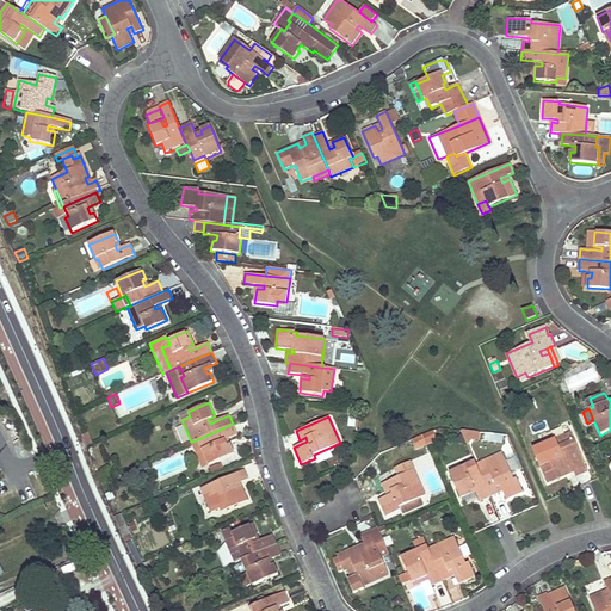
[(192,442),(196,452),(202,450),(209,466),(235,455),(230,444),(227,445),(224,439),(228,438),(238,433),(233,424),(201,438),(192,442)]
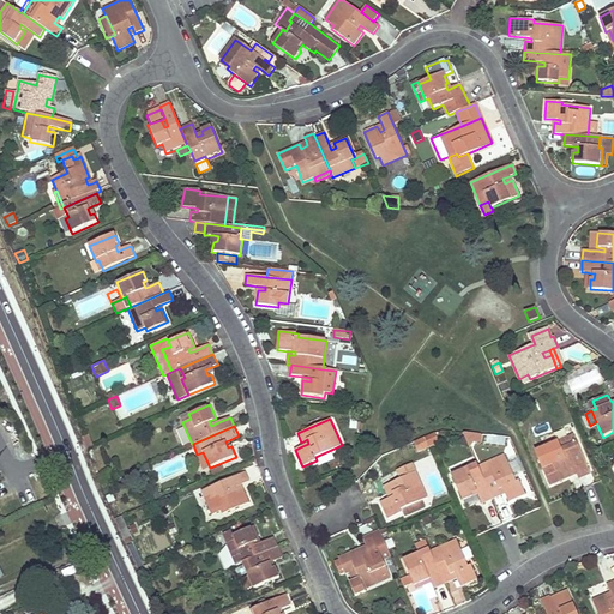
[(571,432),(557,438),(557,443),(573,435),(571,432)]
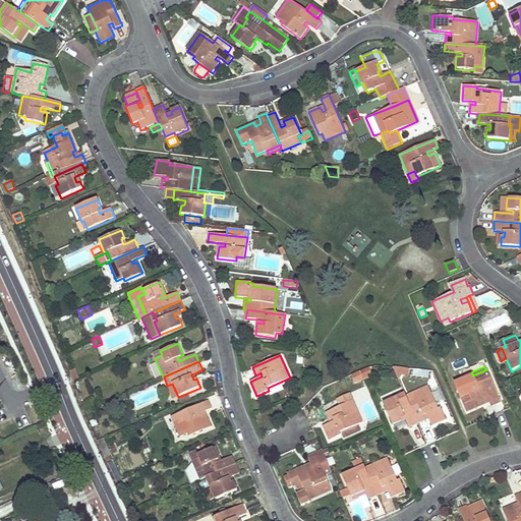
[(372,378),(368,368),(360,371),(350,375),(354,385),(372,378)]
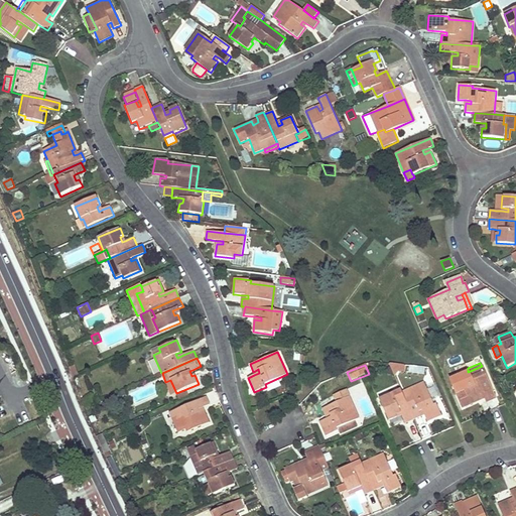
[(495,396),(482,366),(468,372),(459,376),(465,389),(457,392),(462,406),(480,399),(478,395),(484,393),(485,396),(487,400),(495,396)]
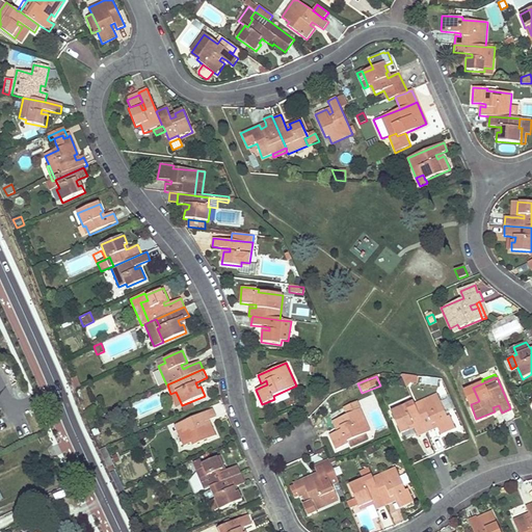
[(176,392),(170,394),(177,407),(182,405),(176,392)]
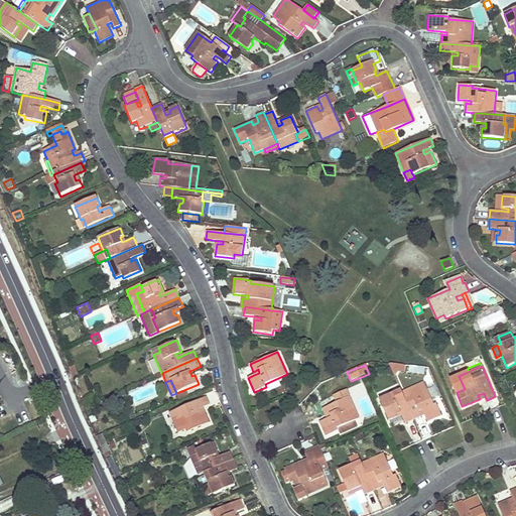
[(424,383),(402,392),(414,419),(421,416),(418,410),(421,409),(424,414),(427,421),(441,416),(435,404),(433,404),(424,383)]
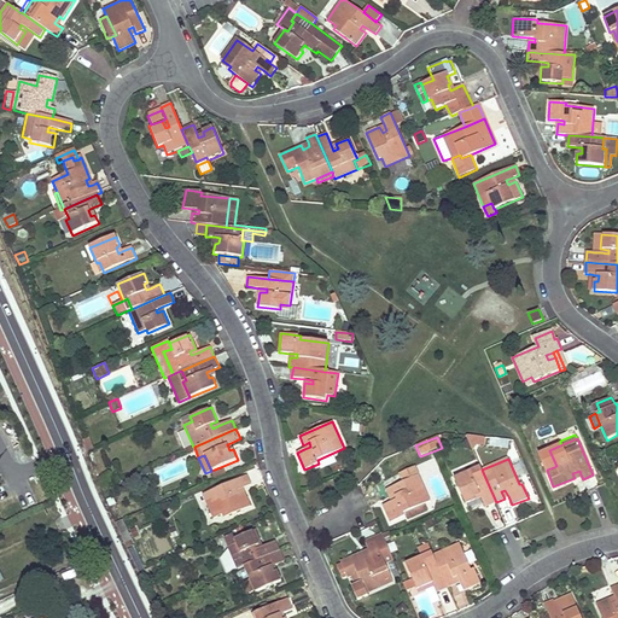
[(223,470),(213,474),(215,479),(226,474),(223,470)]
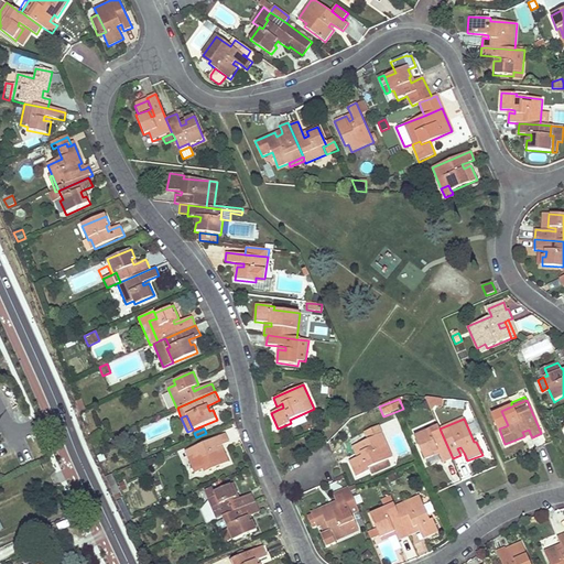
[(369,440),(382,433),(380,429),(367,434),(369,440)]
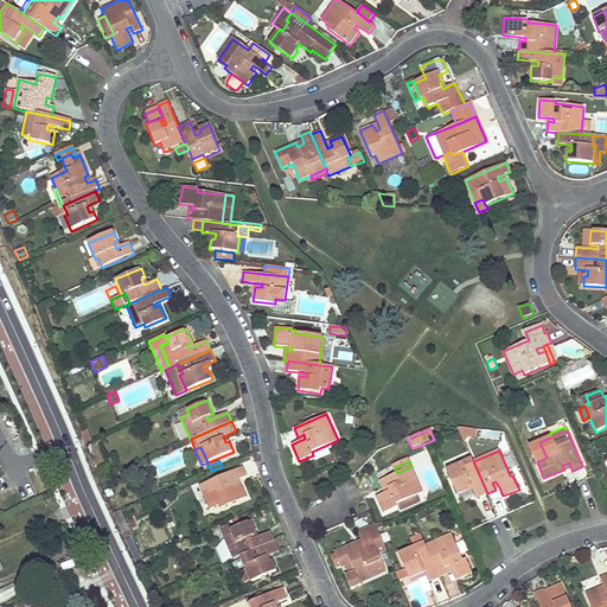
[(461,462),(446,470),(458,496),(466,491),(465,487),(471,484),(473,489),(477,498),(487,493),(473,461),(464,466),(461,462)]
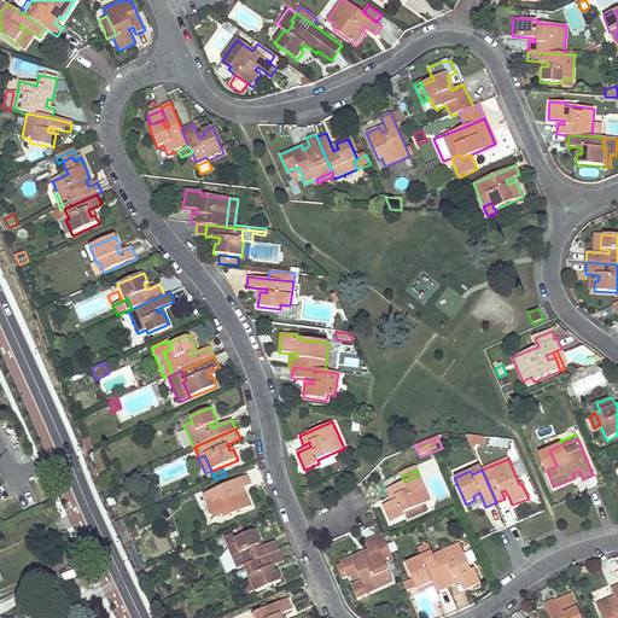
[(404,482),(386,489),(390,497),(395,494),(397,499),(391,501),(383,505),(390,522),(406,514),(404,512),(423,503),(431,500),(419,474),(404,482)]
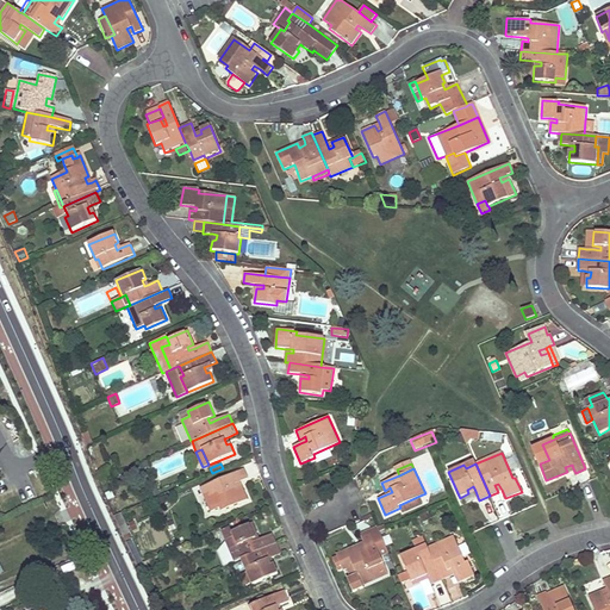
[(104,470),(95,472),(99,481),(107,478),(104,470)]
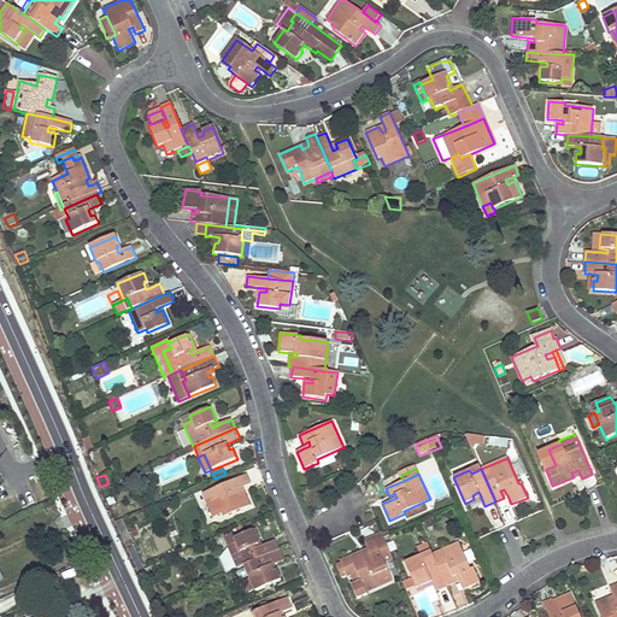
[(247,475),(203,494),(213,518),(222,513),(224,517),(251,505),(245,492),(239,494),(236,491),(242,488),(251,485),(247,475)]
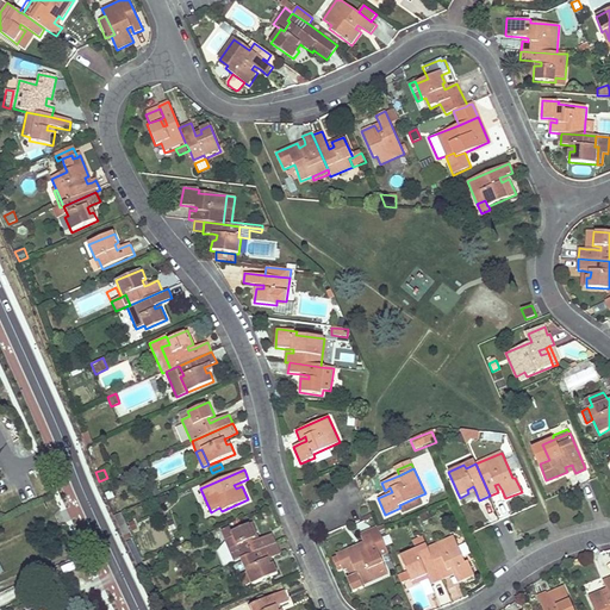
[(417,497),(399,505),(400,508),(403,514),(421,505),(417,497)]
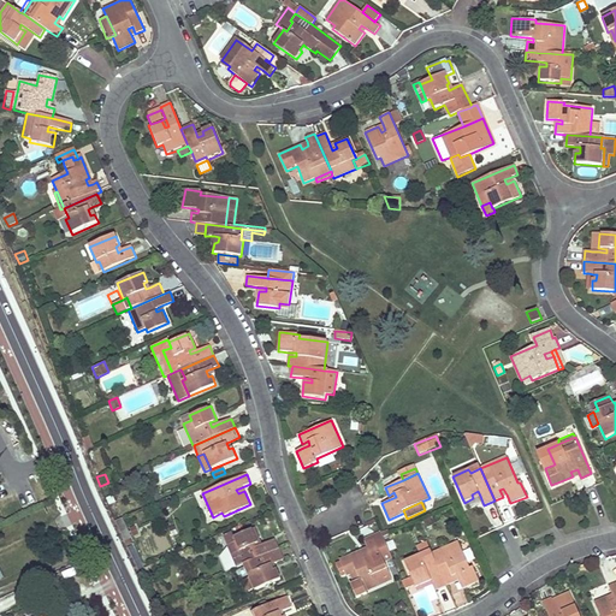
[(120,519),(116,521),(125,542),(129,539),(120,519)]
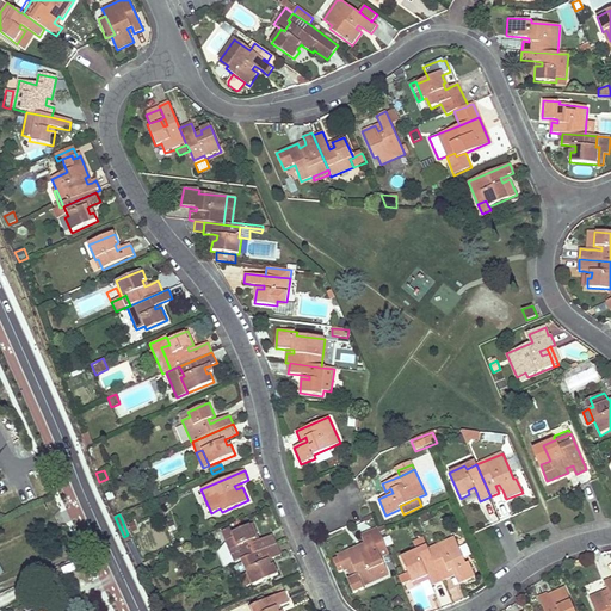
[(253,525),(232,534),(234,537),(224,542),(234,563),(240,561),(244,560),(277,545),(272,536),(260,541),(253,544),(252,541),(259,538),(253,525)]
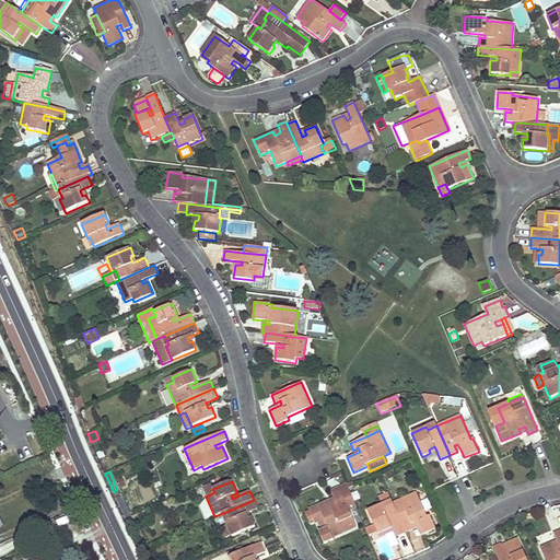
[(349,510),(357,506),(354,503),(351,494),(348,488),(346,483),(330,490),(334,498),(335,501),(329,503),(328,500),(308,509),(310,511),(305,512),(311,524),(315,523),(322,521),(325,528),(318,531),(324,544),(334,539),(333,537),(330,534),(356,523),(349,510)]
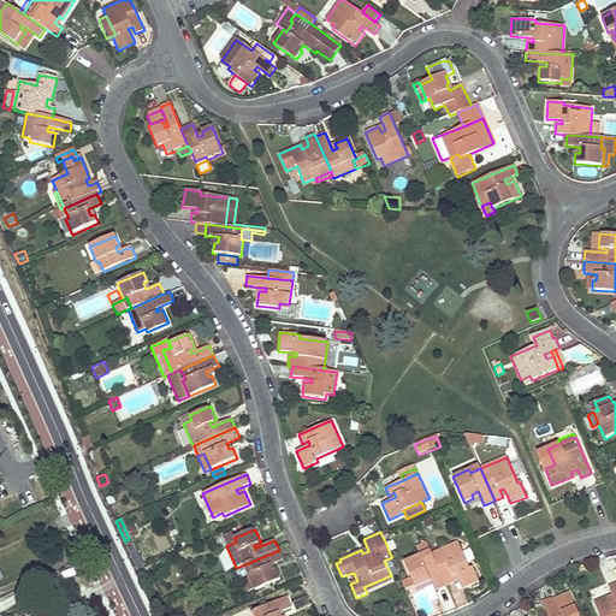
[(232,533),(223,537),(226,546),(236,542),(234,538),(232,533)]
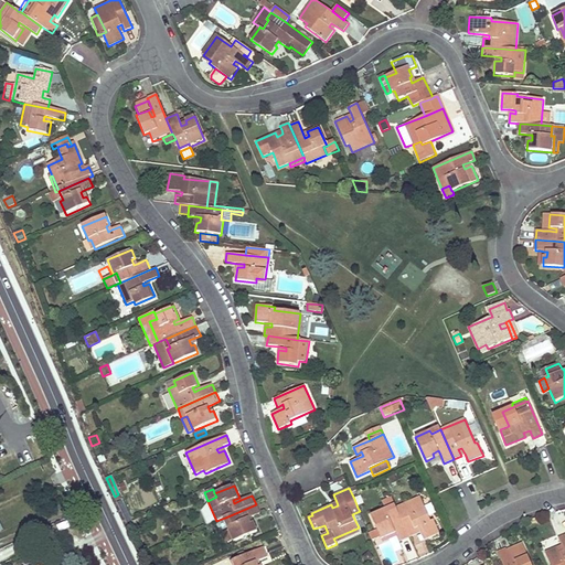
[(382,501),(385,509),(386,511),(396,507),(392,497),(382,501)]
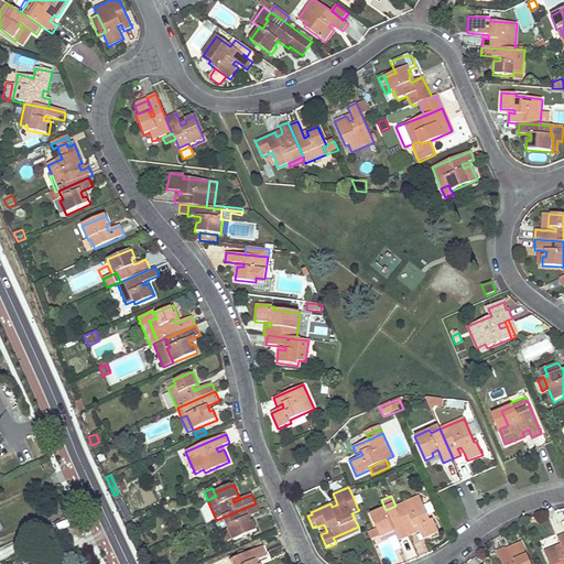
[(420,496),(396,506),(408,537),(418,533),(414,528),(418,525),(420,531),(423,539),(438,533),(433,519),(430,520),(420,496)]
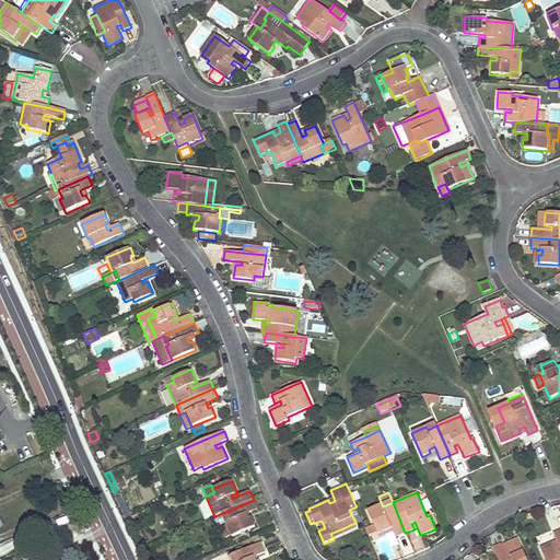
[(254,500),(223,513),(228,522),(224,523),(231,537),(255,527),(251,517),(248,520),(245,514),(248,513),(257,510),(254,500)]
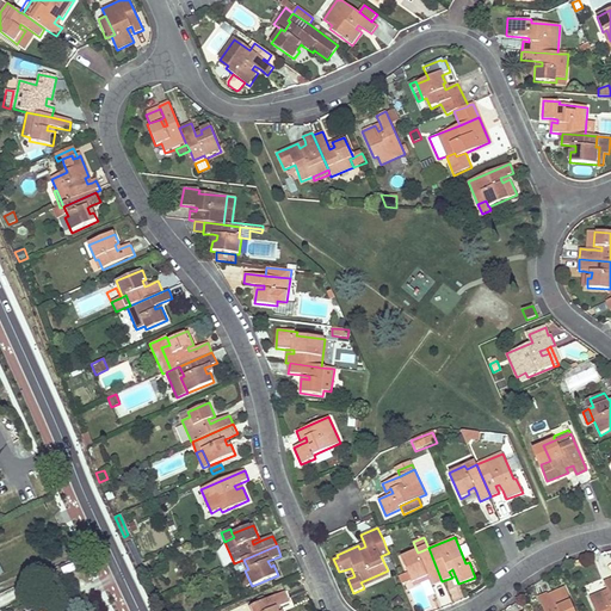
[(417,550),(401,556),(412,582),(421,579),(420,575),(426,572),(427,575),(432,586),(442,581),(429,548),(418,553),(417,550)]
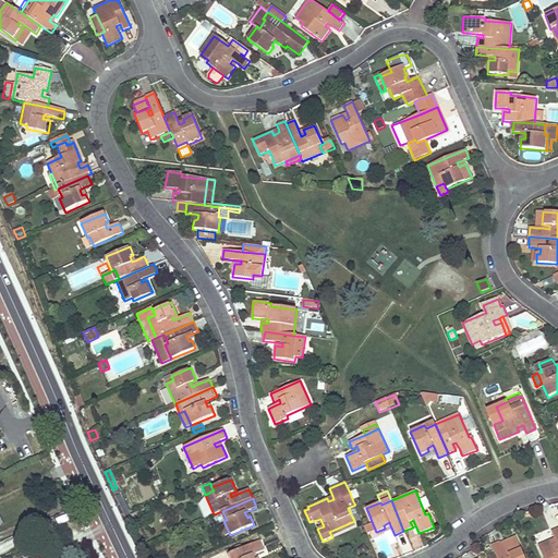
[(355,525),(354,521),(329,532),(331,535),(355,525)]
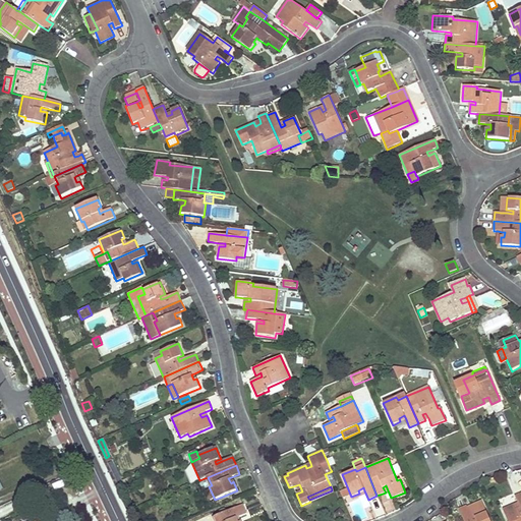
[(515,505),(503,509),(508,520),(520,520),(520,494),(516,497),(518,503),(520,508),(516,509),(515,505)]
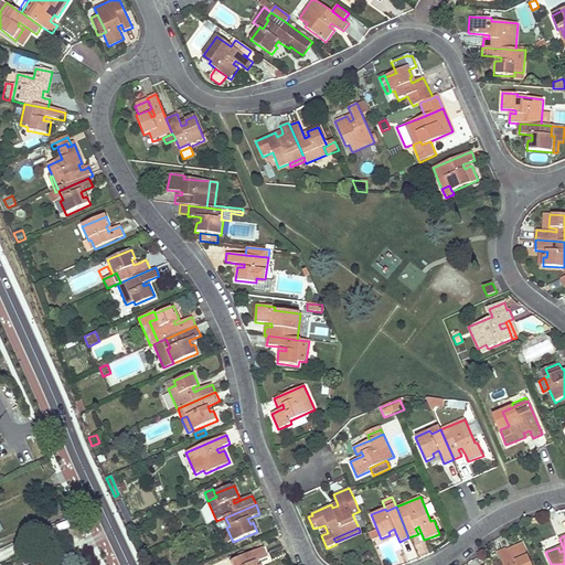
[(528,554),(523,544),(508,551),(513,564),(516,564),(515,560),(528,554)]
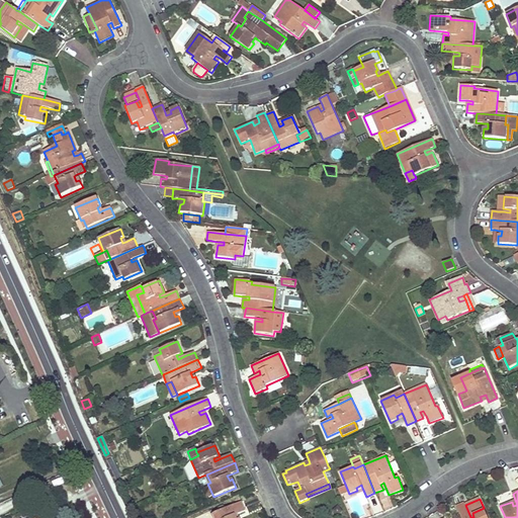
[(242,501),(213,513),(216,517),(235,517),(235,515),(238,513),(246,510),(242,501)]
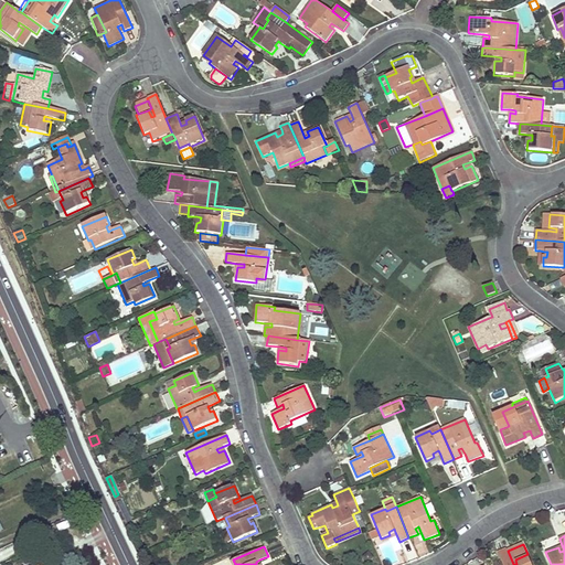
[(502,564),(532,564),(528,554),(515,560),(516,564),(513,564),(508,551),(507,550),(498,553),(502,564)]
